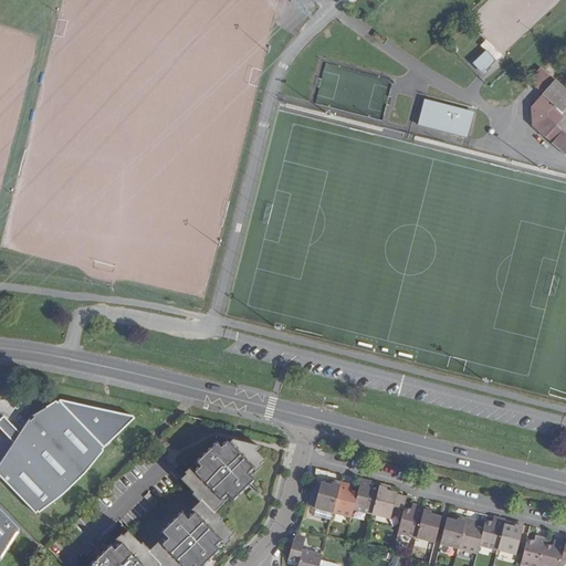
[(485,52),(473,63),(482,73),(495,61),(485,52)]
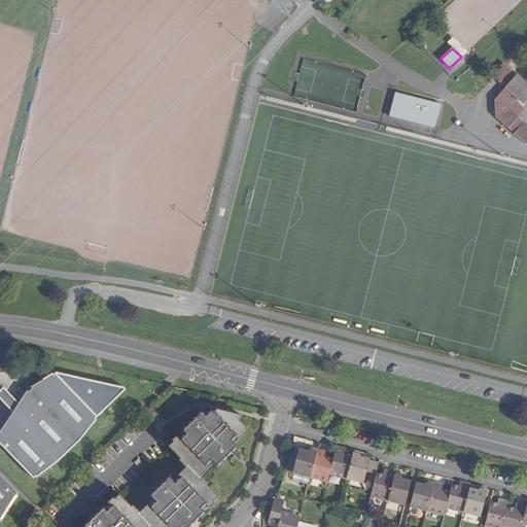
[(503,63),(493,75),(505,86),(517,74),(503,63)]
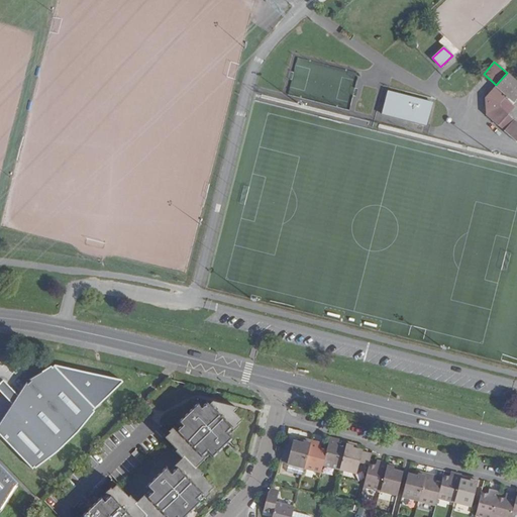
[(515,103),(516,100),(516,82),(507,73),(496,85),(485,97),(487,115),(499,126),(508,115),(501,108),(500,103),(505,98),(507,96),(515,103)]
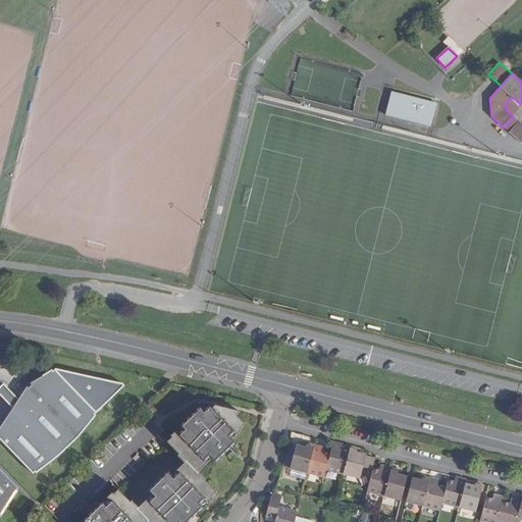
[(392,93),(385,116),(430,127),(436,105),(392,93)]
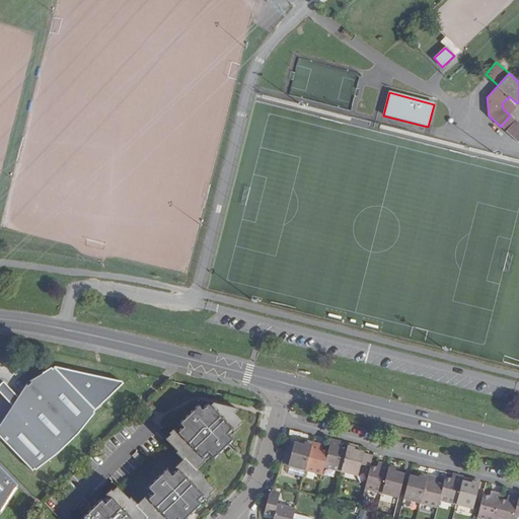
[(503,108),(510,116),(517,107),(507,98),(502,103),(503,108)]
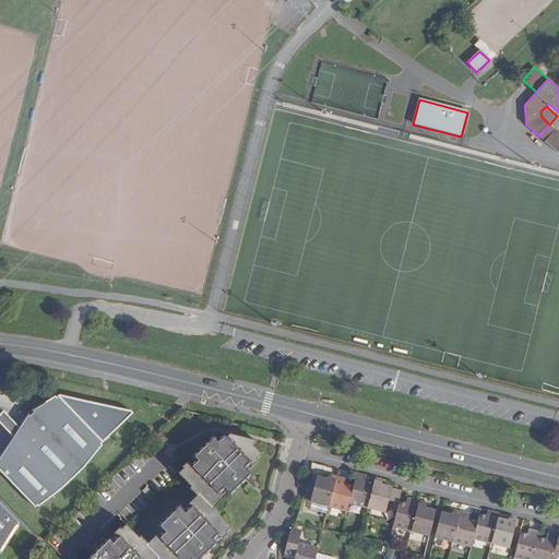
[(545,142),(556,130),(549,125),(539,137),(545,142)]
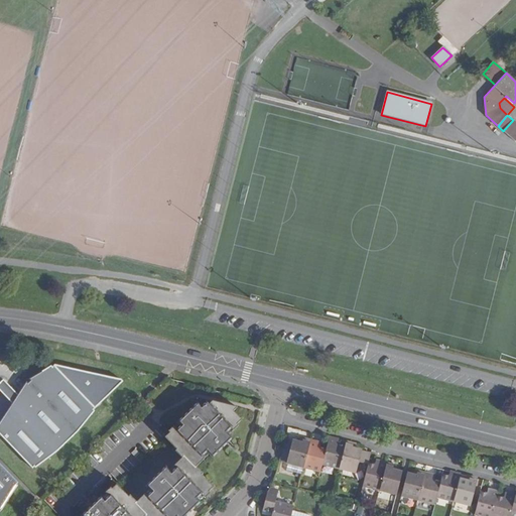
[(515,122),(513,120),(503,131),(515,141),(515,122)]
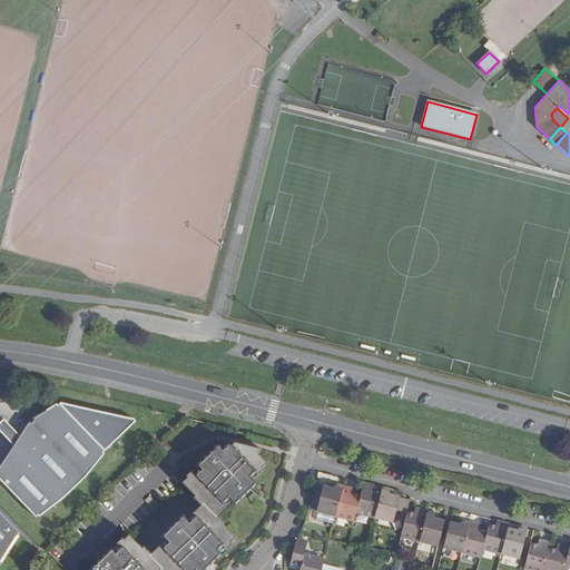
[(28,428),(0,470),(0,482),(36,521),(61,501),(86,479),(104,454),(56,405),(28,428)]
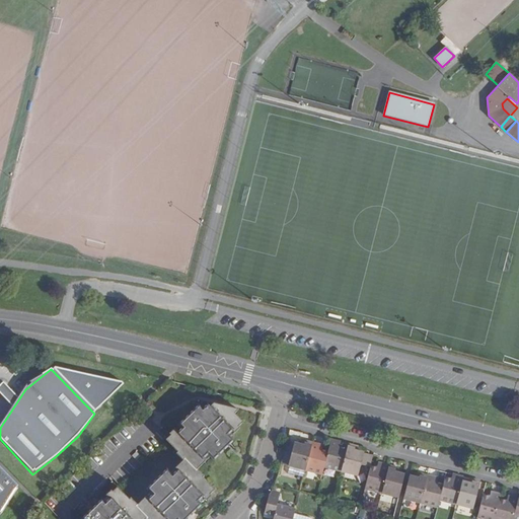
[(83,518),(82,518),(146,518),(147,518),(189,518),(212,496),(211,495),(216,490),(204,477),(206,475),(200,469),(213,456),(216,459),(235,440),(233,437),(242,428),(240,427),(245,422),(242,419),(246,414),(206,399),(171,433),(172,434),(167,439),(178,451),(177,452),(184,459),(171,472),(168,468),(148,489),(151,492),(139,505),(132,498),(130,499),(119,487),(115,491),(113,490),(83,518)]
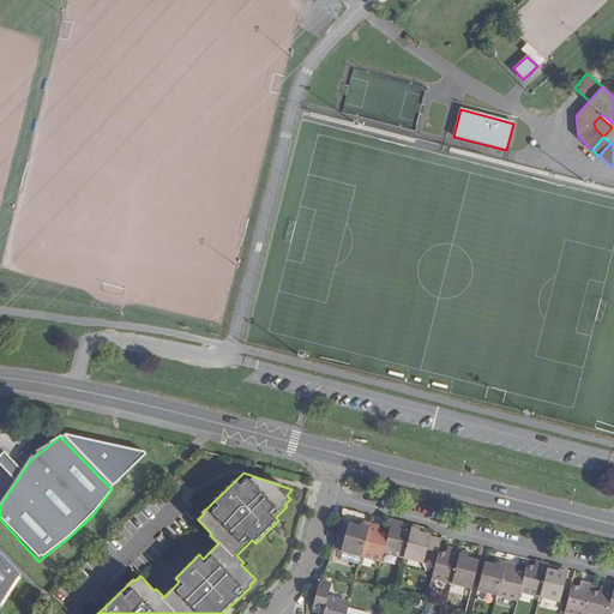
[(174,485),(182,477),(178,473),(170,481),(174,485)]
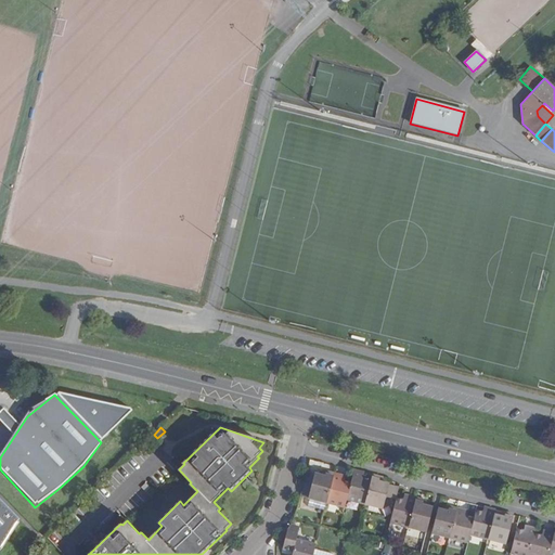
[(347,500),(364,504),(371,480),(364,478),(361,477),(363,473),(355,470),(351,483),(347,500)]
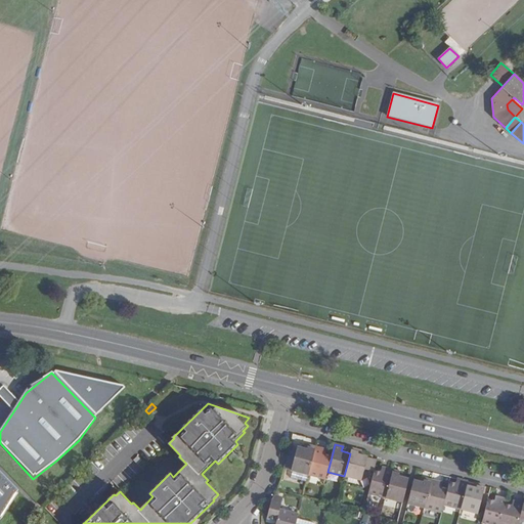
[(292,470),(308,474),(315,447),(308,445),(307,450),(303,449),(298,447),(292,470)]
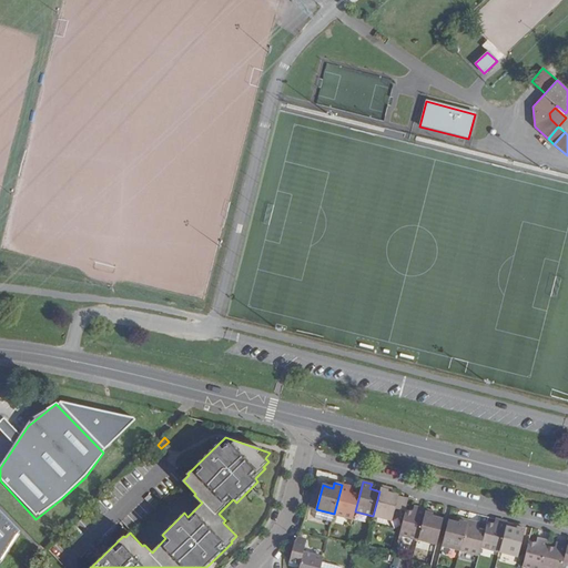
[(348,493),(350,487),(342,485),(334,514),(353,519),(355,511),(359,495),(352,493),(348,493)]
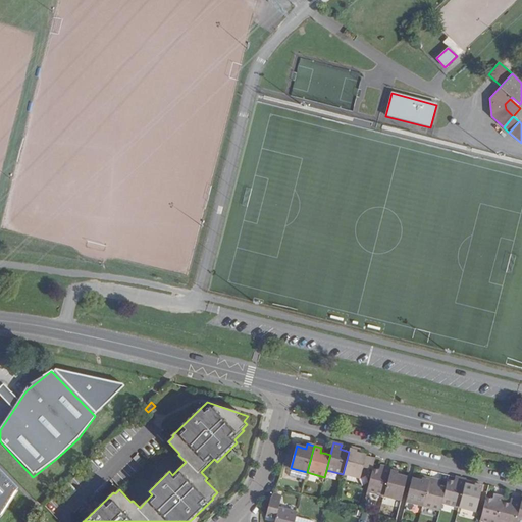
[(358,449),(350,447),(349,452),(343,474),(360,478),(361,475),(363,467),(365,457),(366,456),(360,455),(356,454),(358,449)]
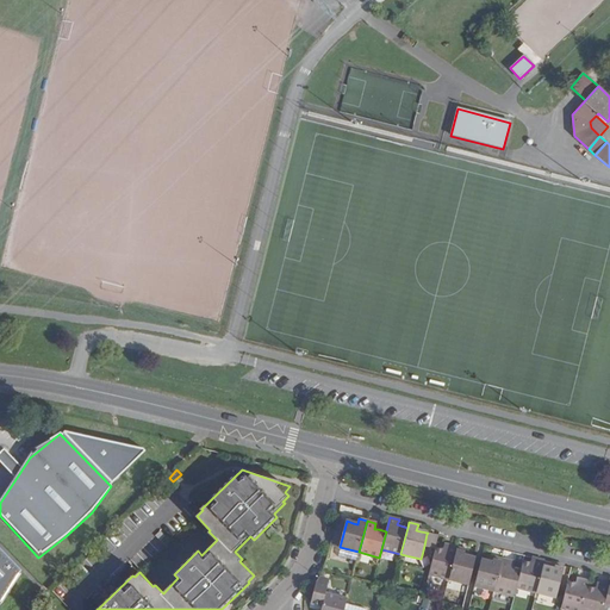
[(427,534),(424,546),(422,555),(427,556),(429,547),(436,548),(437,547),(439,537),(427,534)]
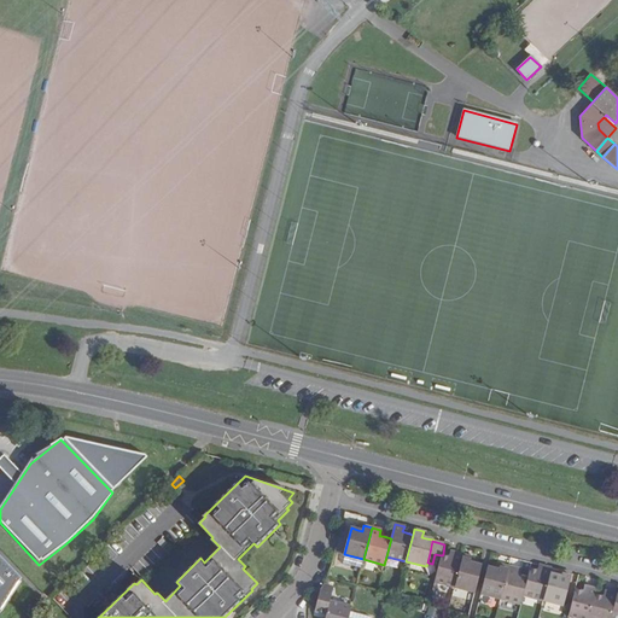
[(21,579),(22,577),(0,554),(0,612),(3,611),(22,581),(21,579)]
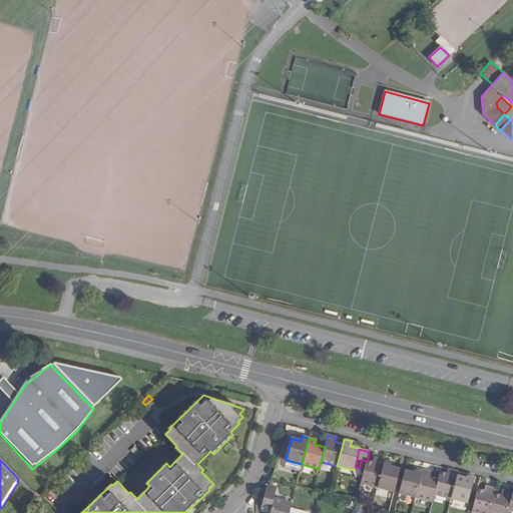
[(361,485),(377,489),(383,465),(377,464),(373,463),(367,461),(367,463),(361,485)]
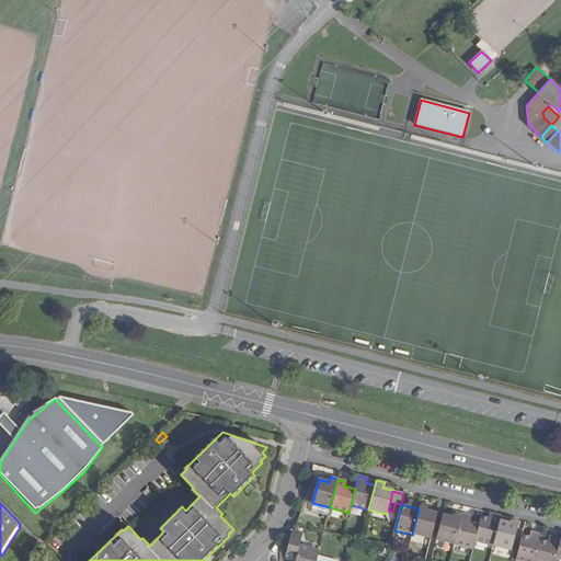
[(412,535),(431,539),(433,534),(436,521),(437,516),(438,513),(427,510),(428,507),(420,505),(419,508),(412,535)]
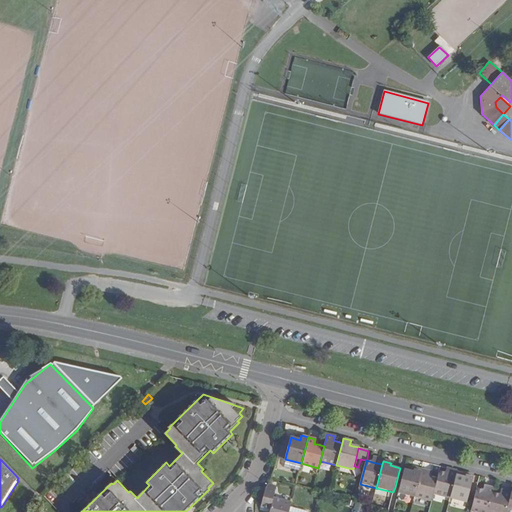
[(399,492),(415,496),(423,469),(416,467),(415,471),(411,470),(405,469),(404,472),(403,476),(400,488),(399,492)]
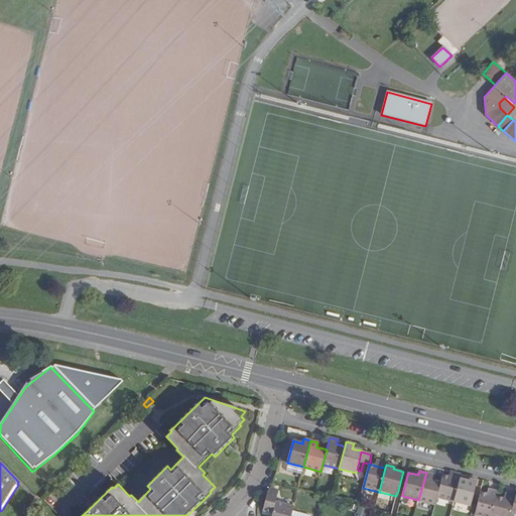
[(437,497),(454,502),(460,479),(461,474),(454,472),(453,477),(449,476),(443,475),(441,481),(437,497)]
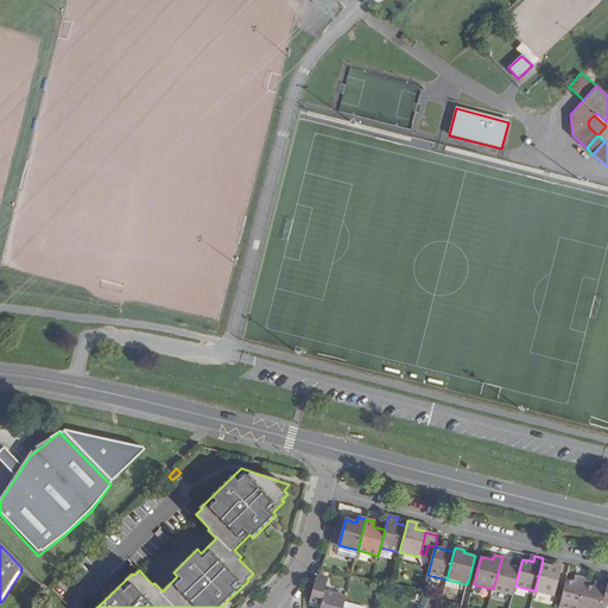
[(513,595),(515,586),(520,567),(513,565),(510,564),(511,559),(502,557),(493,589),(513,595)]
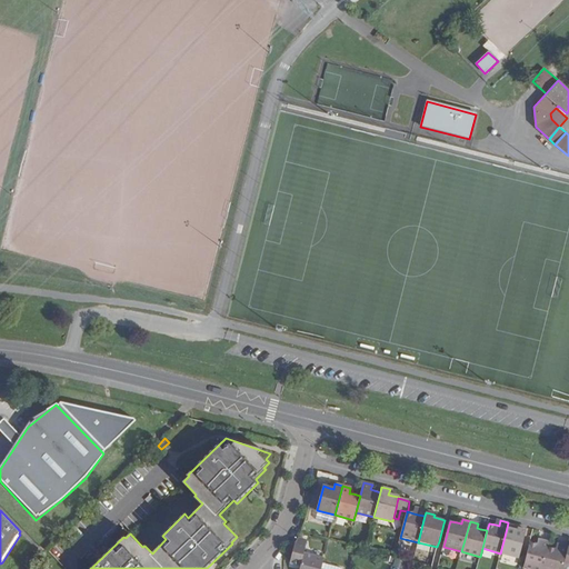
[(500,553),(519,558),(527,528),(519,526),(518,530),(513,530),(507,528),(500,553)]
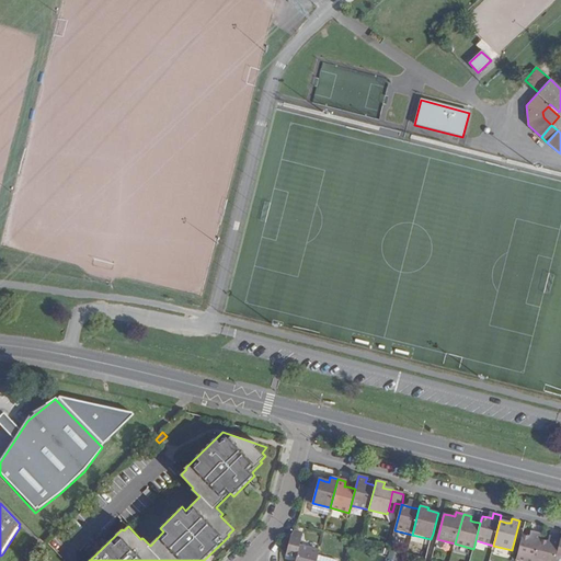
[(530,537),(523,535),(517,560),(523,560),(535,560),(541,539),(542,535),(535,533),(534,537),(530,537)]
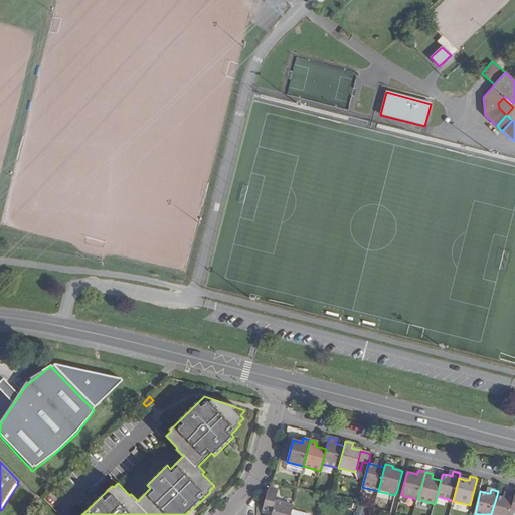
[(290,514),(292,509),(293,506),(275,500),(277,493),(268,491),(266,494),(262,508),(272,510),(271,514),(290,514)]
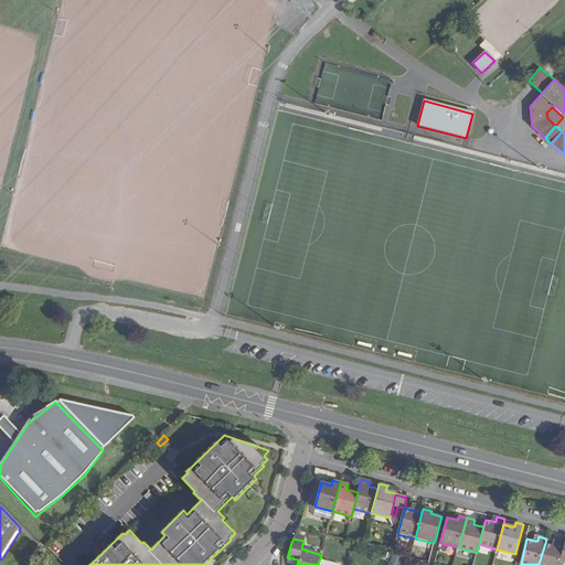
[(558,564),(560,564),(564,544),(557,541),(556,546),(552,544),(545,543),(539,564),(558,564)]
